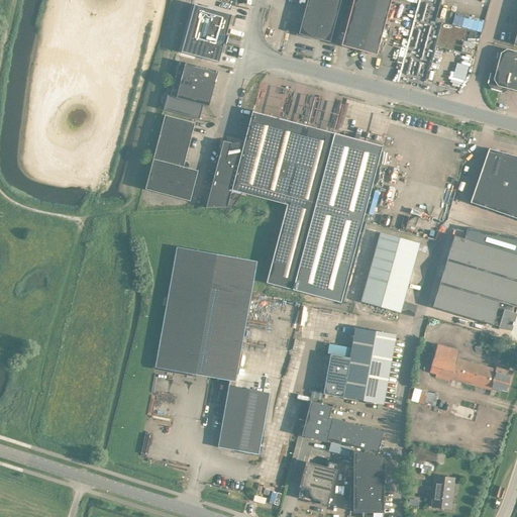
[(307,0),(298,33),(329,41),(340,0),(307,0)]
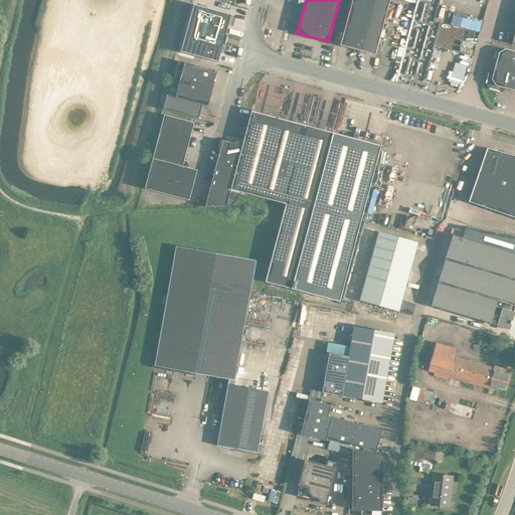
[(351,0),(340,44),(357,49),(370,0),(351,0)]
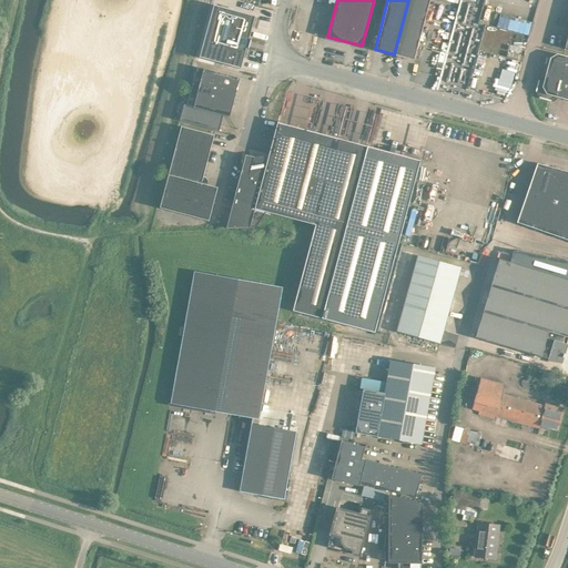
[(414,60),(429,0),(408,0),(394,54),(414,60)]
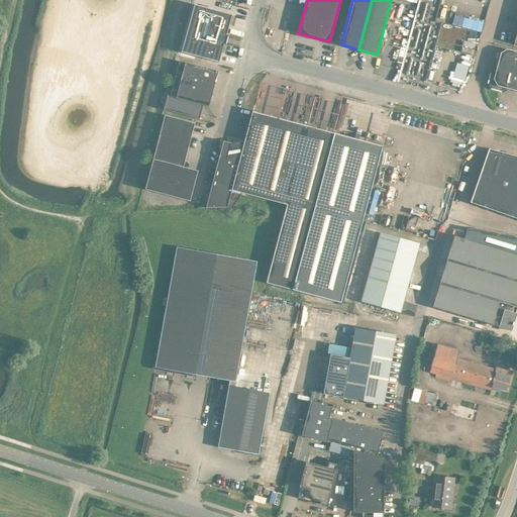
[(194,4),(188,27),(225,37),(231,14),(194,4)]
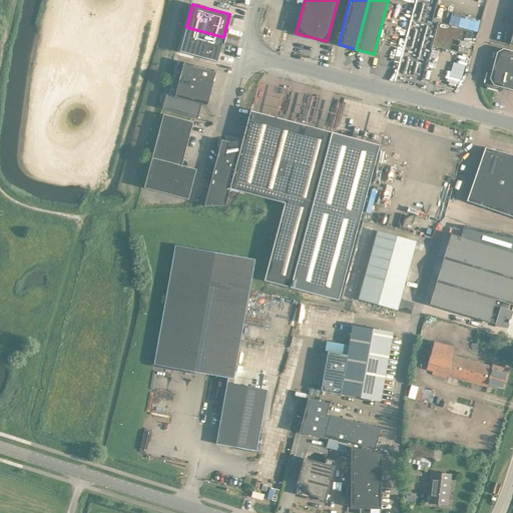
[(216,61),(223,37),(186,27),(180,50),(216,61)]
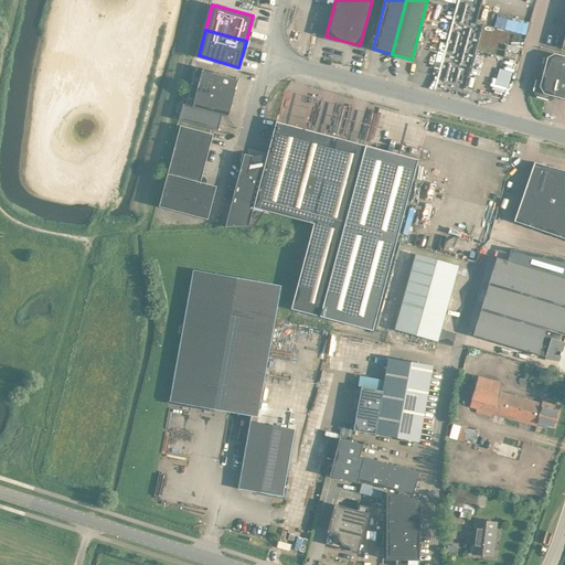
[(553,96),(564,98),(564,55),(554,53),(546,57),(542,76),(535,80),(532,91),(536,96),(547,99),(553,96)]
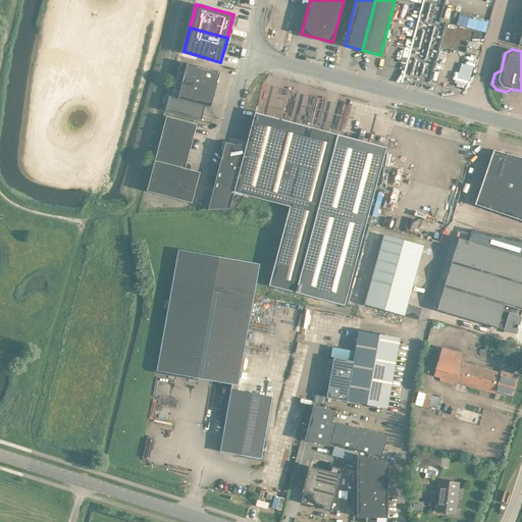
[(171,97),(169,96),(168,96),(165,110),(201,119),(205,105),(211,107),(215,89),(220,71),(180,61),(175,79),(171,97)]
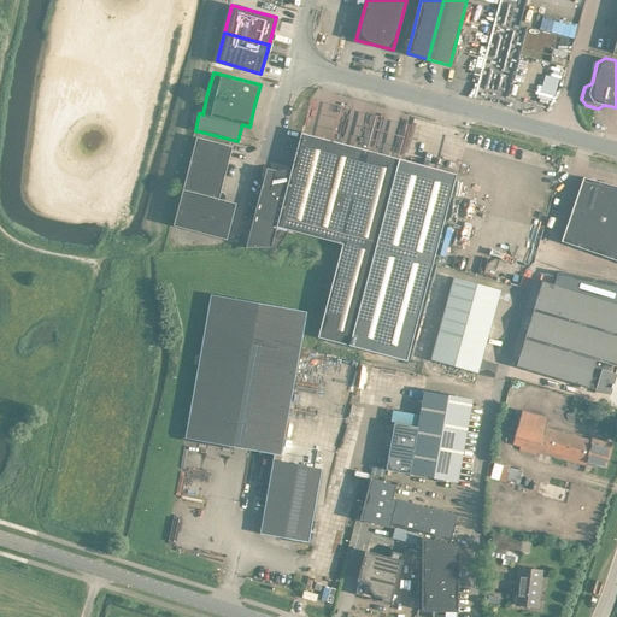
[(399,157),(398,158),(364,150),(364,148),(363,147),(363,148),(301,133),(301,131),(289,177),(287,177),(286,169),(260,174),(263,182),(254,212),(245,248),(271,246),(276,227),(342,244),(317,336),(350,345),(406,360),(456,172),(454,174),(399,158),(399,157)]
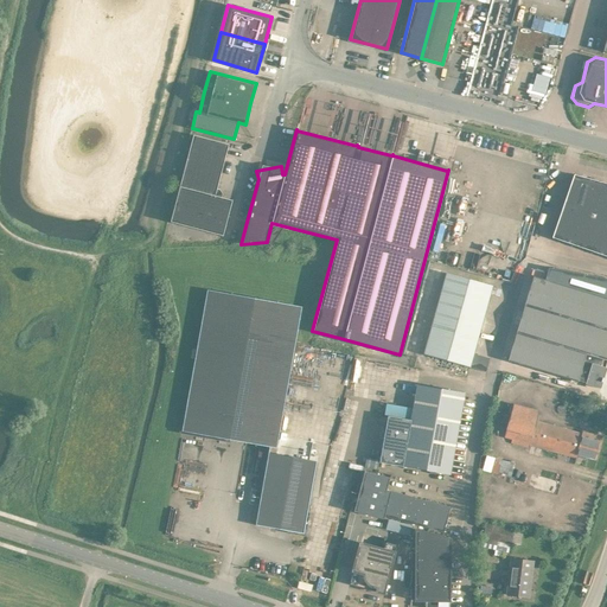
[(223,166),(229,144),(193,134),(187,157),(223,166)]
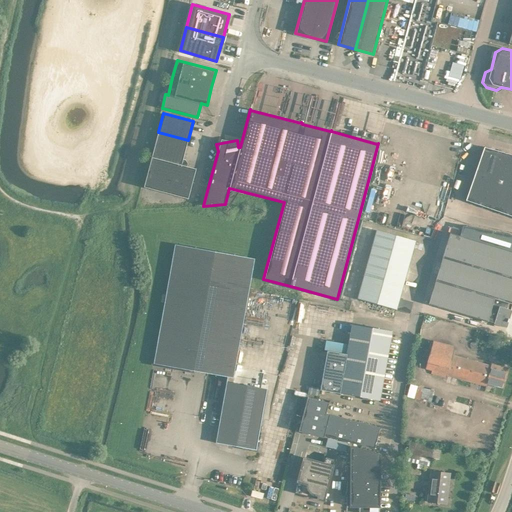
[(158,132),(144,187),(186,161),(185,160),(183,159),(188,140),(158,132)]
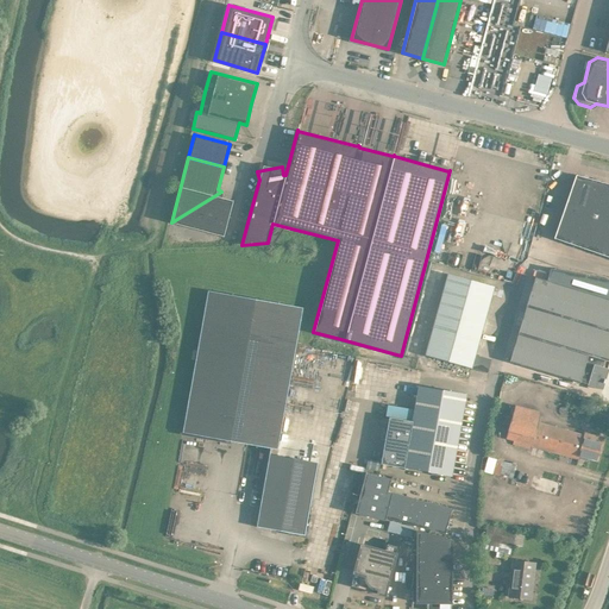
[(576,174),(565,206),(584,212),(596,180),(576,174)]
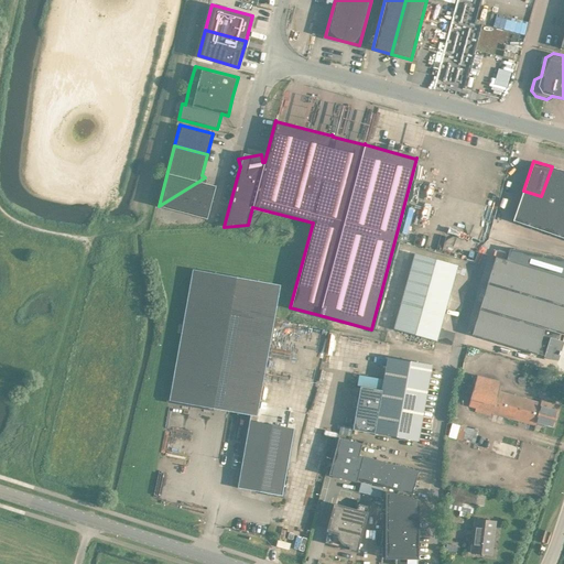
[(563,170),(552,166),(541,196),(560,203),(563,190),(563,170)]
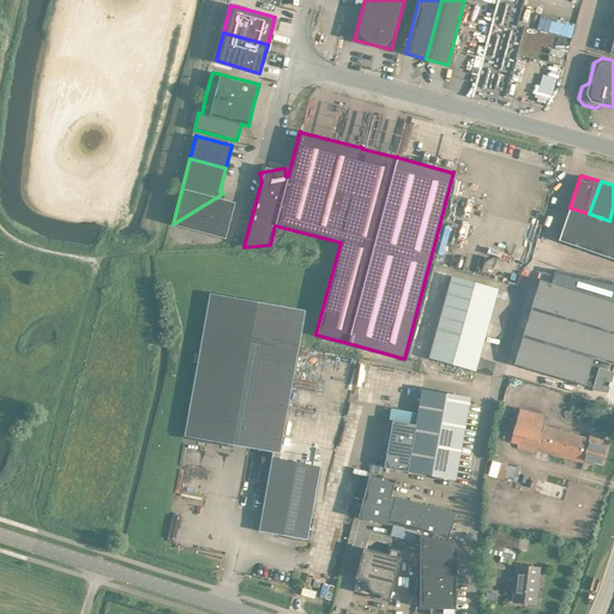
[(223,193),(173,224),(226,238),(235,203),(223,199),(224,196),(223,193)]
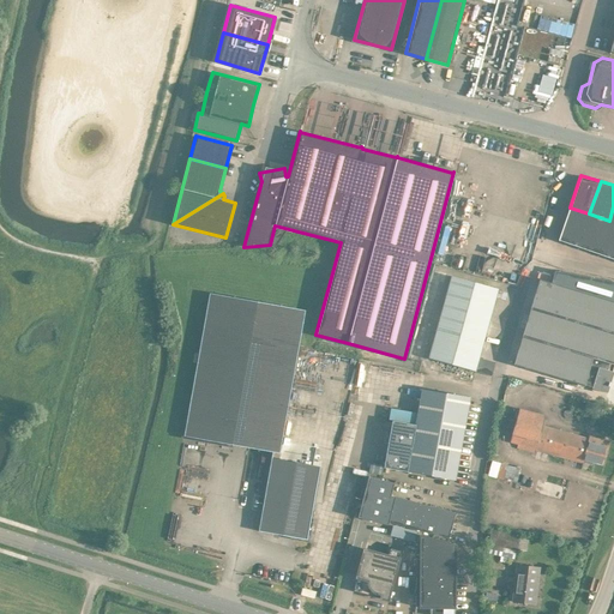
[(589,214),(570,208),(558,240),(578,247),(589,214)]
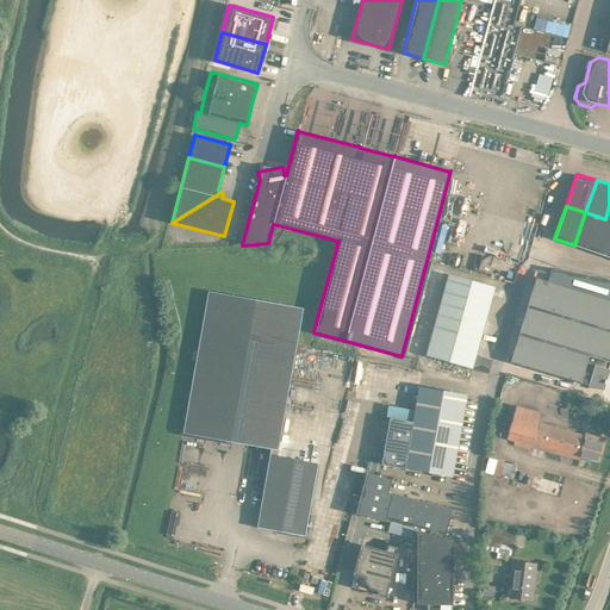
[(585,212),(574,246),(595,251),(605,219),(585,212)]
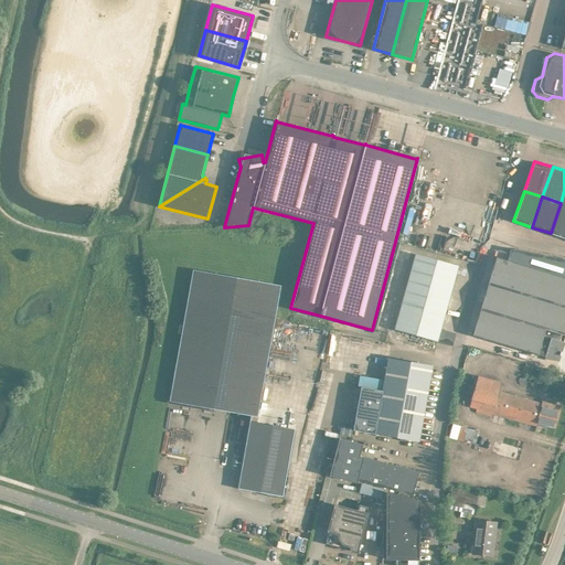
[(564,203),(561,203),(551,233),(564,237),(564,203)]
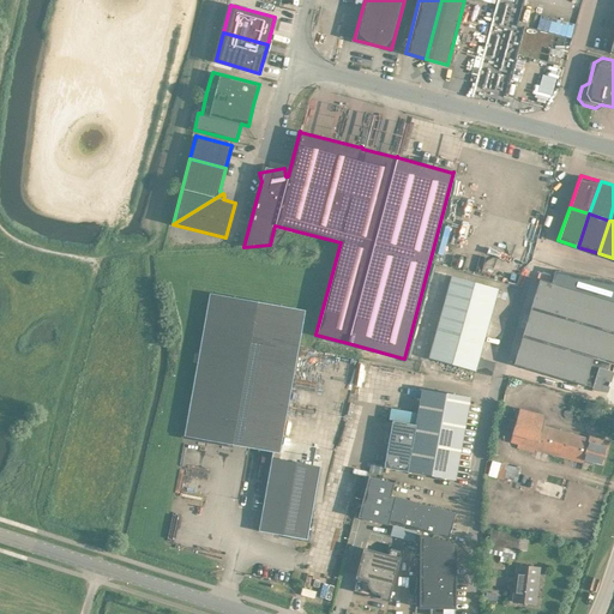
[(551,282),(539,278),(513,365),(584,385),(585,384),(593,386),(593,387),(608,392),(609,386),(611,386),(611,383),(613,372),(613,365),(613,281),(554,270),(551,282)]
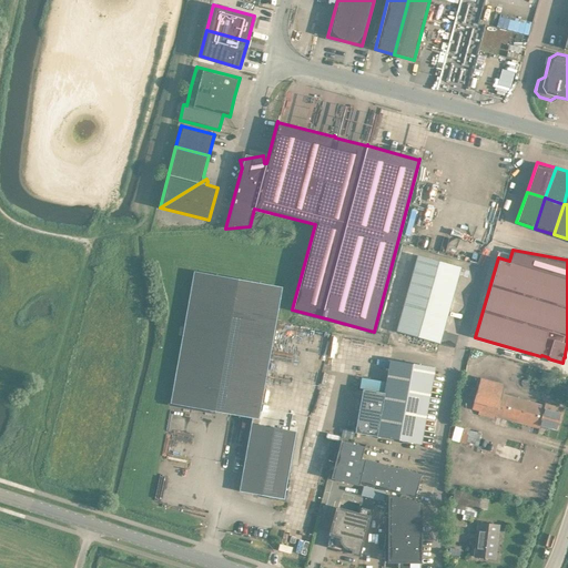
[(417,254),(396,331),(439,343),(454,347),(457,334),(443,331),(460,267),(460,266),(417,254)]
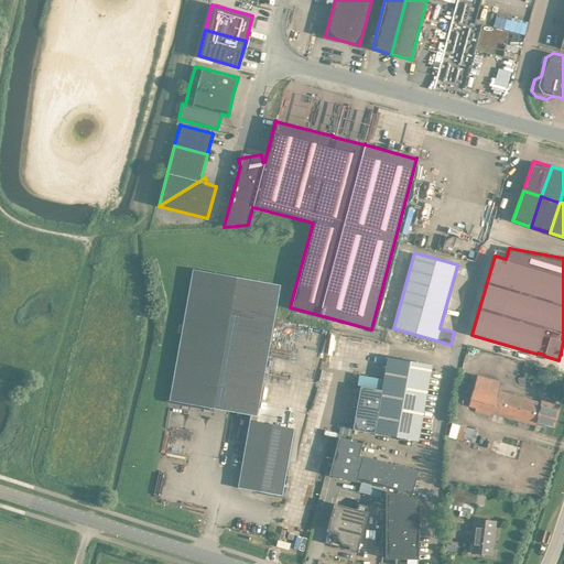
[(280,284),(193,269),(169,400),(257,415),(280,284)]
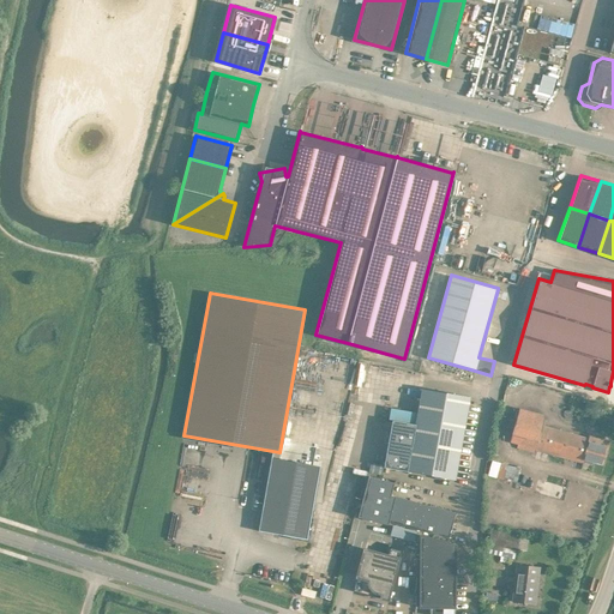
[(470,397),(422,389),(416,425),(392,420),(384,467),(456,480),(470,397)]
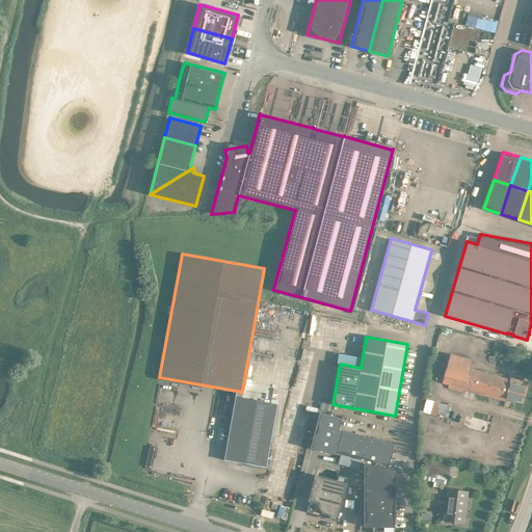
[(471,360),(449,353),(444,375),(450,377),(448,388),(462,392),(463,389),(504,400),(506,398),(522,402),(528,382),(510,377),(509,378),(470,367),(471,360)]
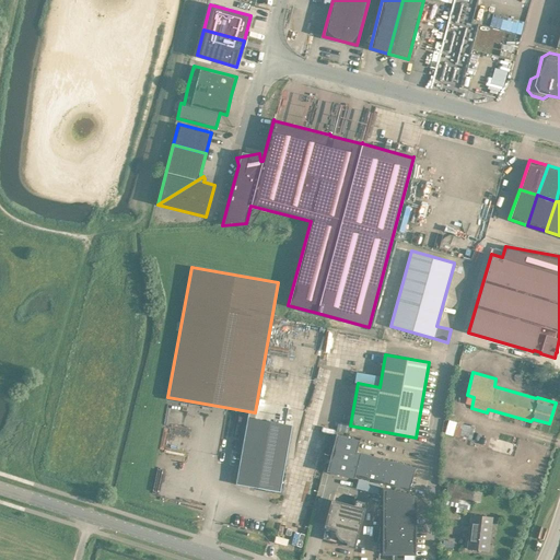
[(292,424),(247,417),(235,483),(280,491),(292,424)]
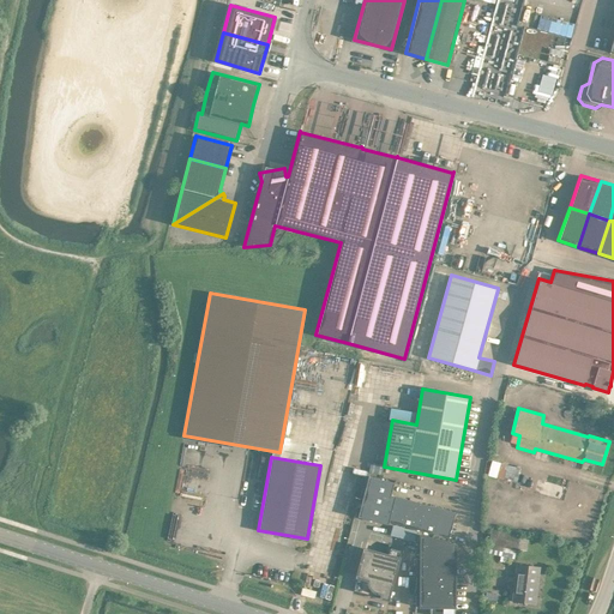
[(488,476),(517,483),(521,468),(492,459),(488,476)]
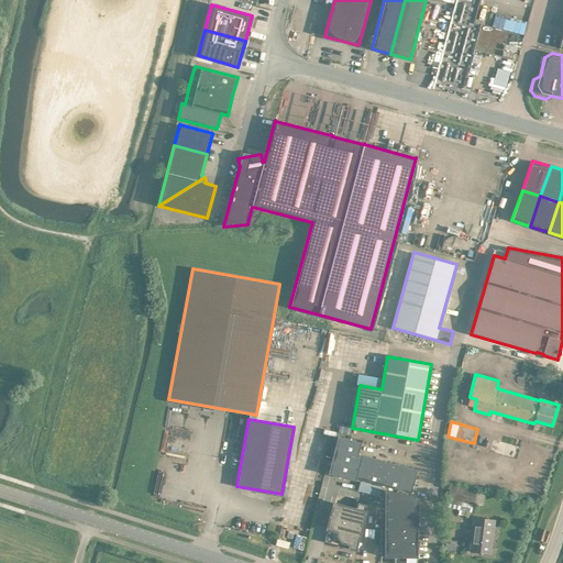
[(356,478),(362,455),(359,454),(361,442),(338,437),(330,466),(328,474),(355,481),(356,478)]
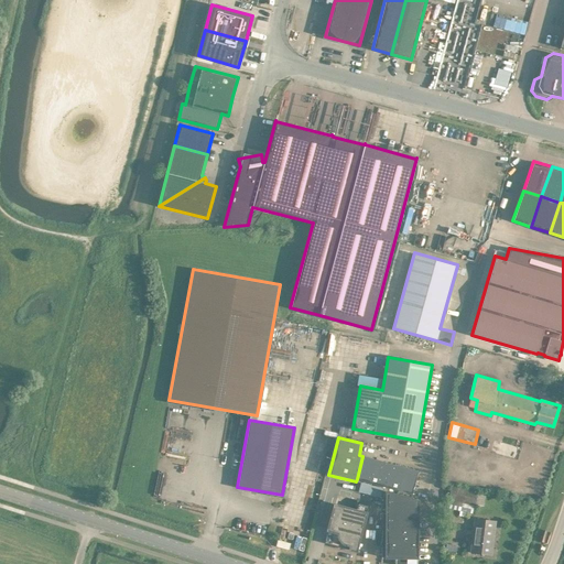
[(357,479),(398,490),(412,494),(418,470),(362,456),(357,479)]
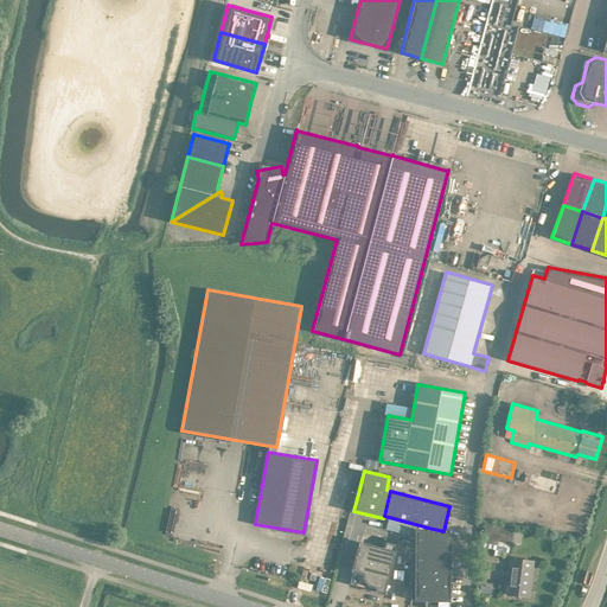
[(513,528),(485,523),(480,547),(496,550),(497,541),(511,544),(513,528)]
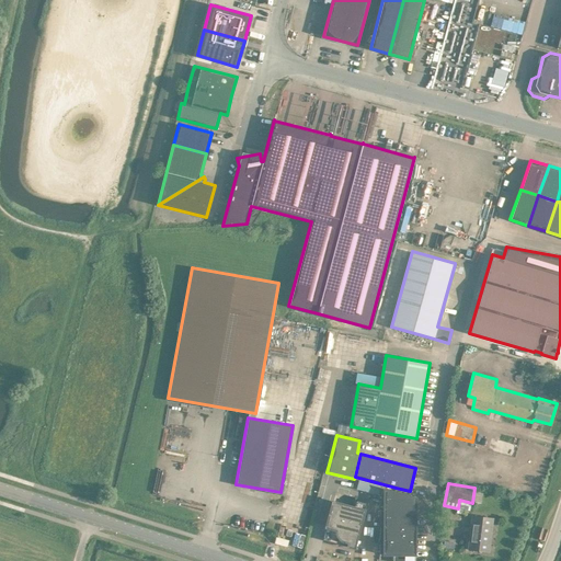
[(384,489),(384,554),(393,554),(392,560),(414,560),(415,497),(384,489)]
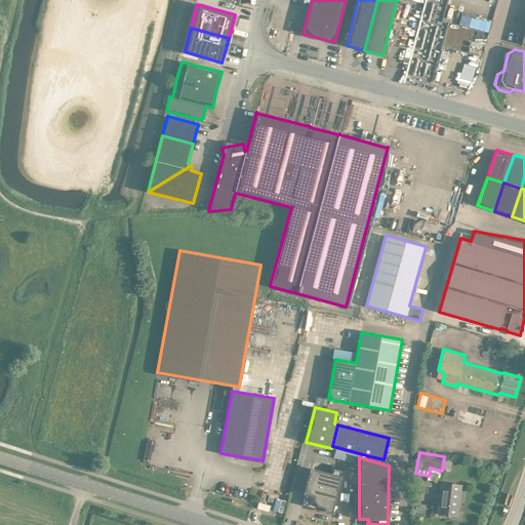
[(311,469),(301,505),(331,513),(340,477),(311,469)]
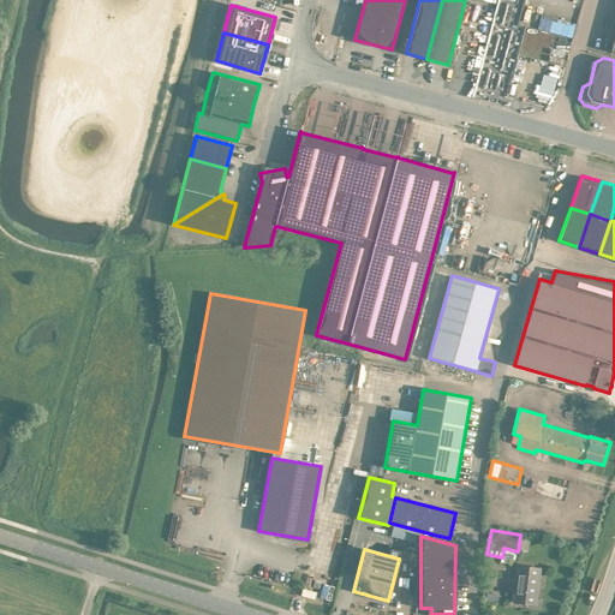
[(539,568),(518,565),(513,602),(535,604),(539,568)]
